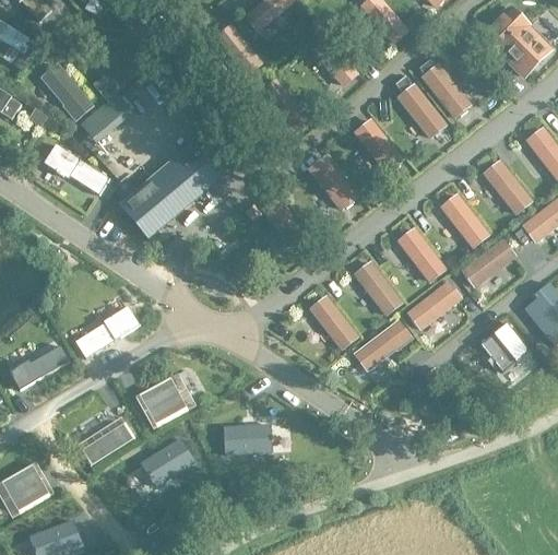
[(18,0),(19,1),(20,0),(37,21),(50,9),(43,0),(18,0)]
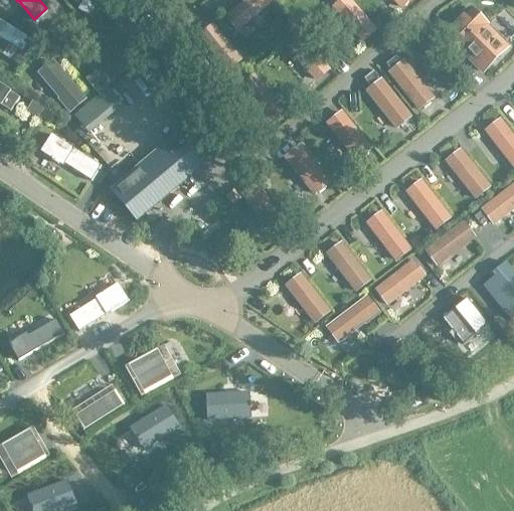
[(98,0),(117,18),(129,7),(121,0),(98,0)]
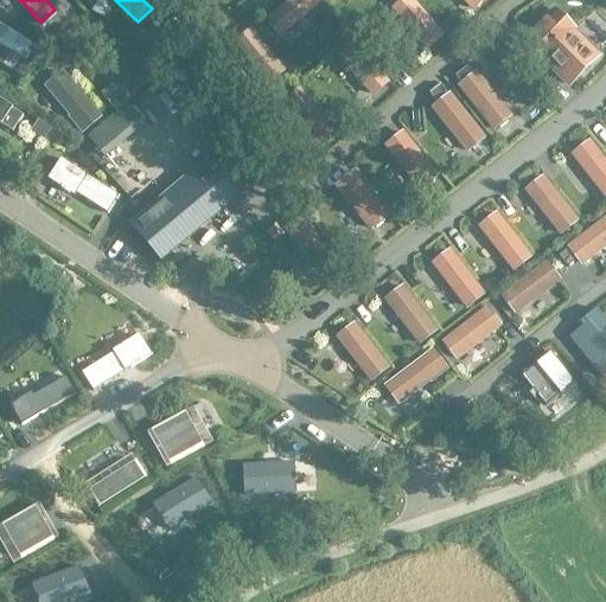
[(280,31),(317,0),(286,0),(267,17),(280,31)]
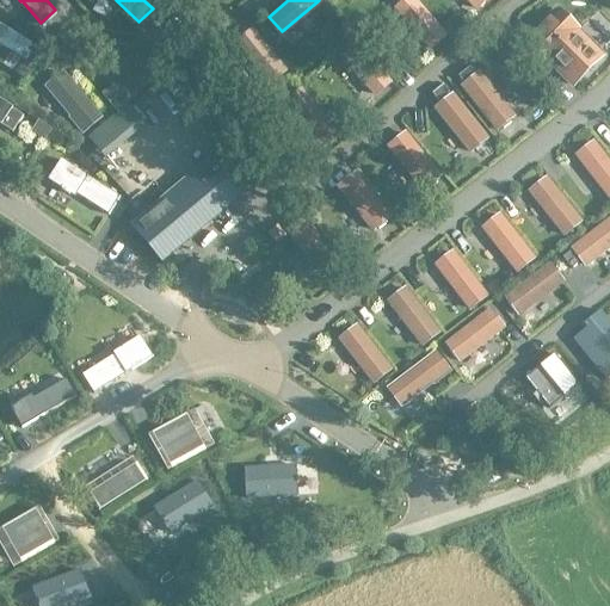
[(556,8),(525,39),(548,62),(549,60),(573,84),(602,54),(556,8)]
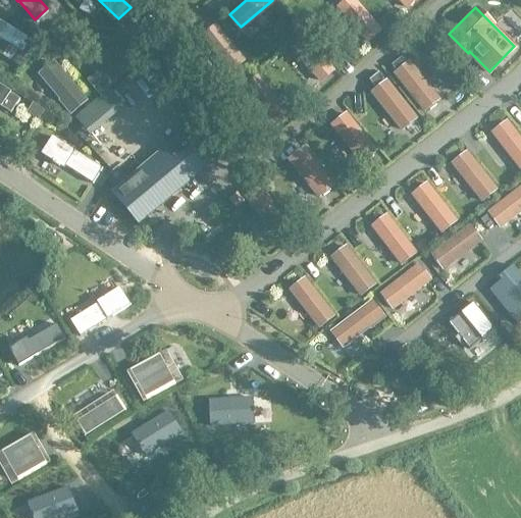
[(0,40),(1,38),(22,51),(32,38),(0,18),(0,40)]
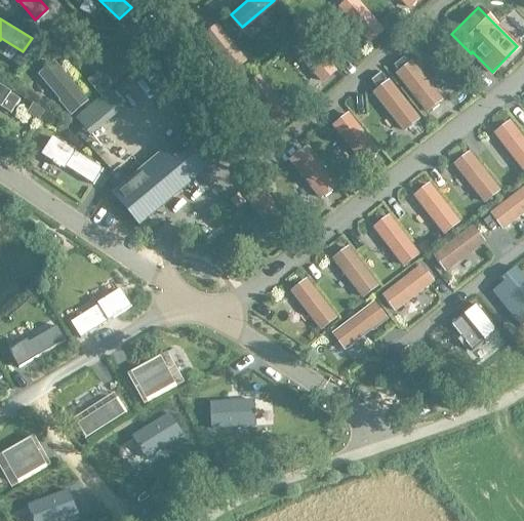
[(231,69),(244,57),(216,25),(204,35),(231,69)]
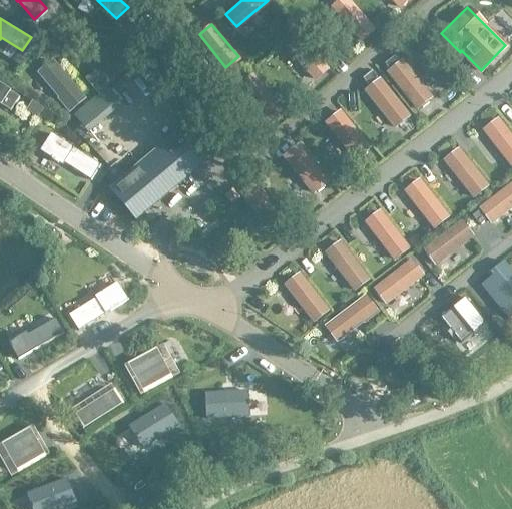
[(314,76),(326,65),(298,34),(286,44),(314,76)]
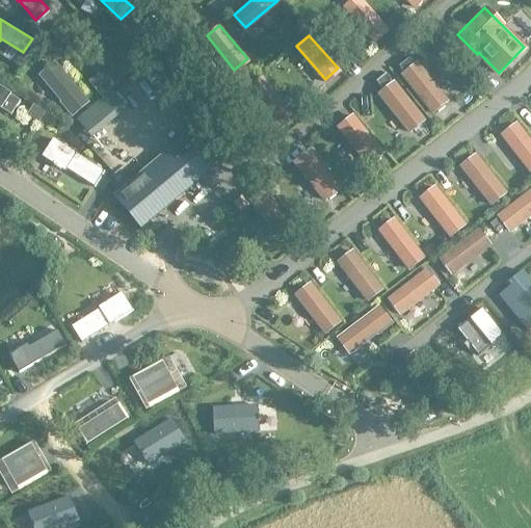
[(125,52),(88,82),(102,97),(137,68),(125,52)]
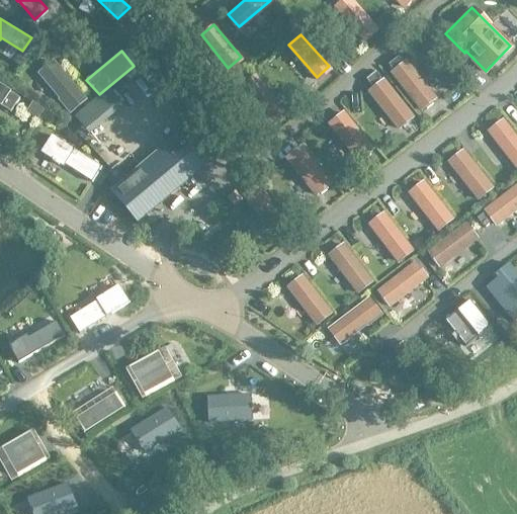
[(53,60),(37,72),(59,97),(58,98),(69,112),(86,99),(53,60)]
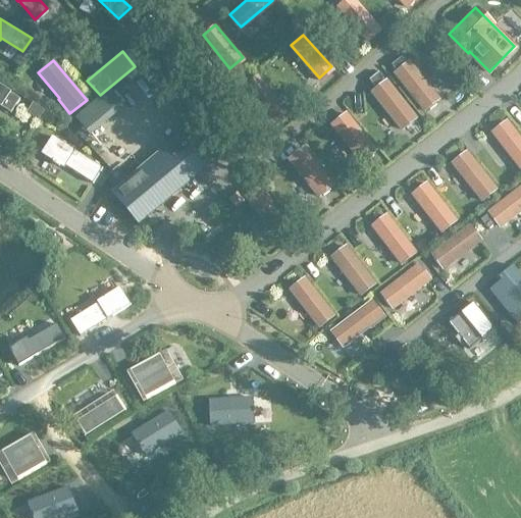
[(437,97),(408,60),(394,70),(423,108),(427,105),(428,107),(435,102),(433,100),(437,97)]
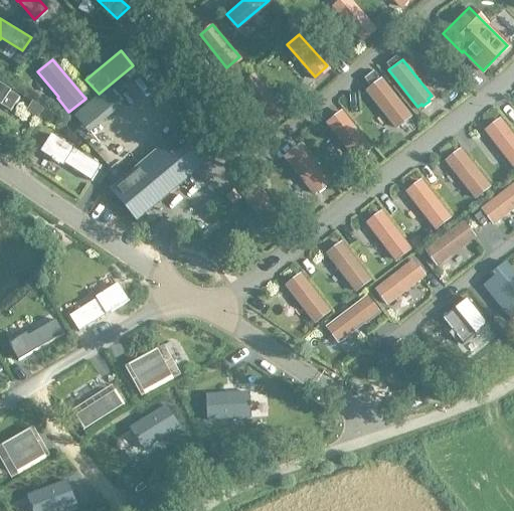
[(372,67),(362,74),(367,81),(377,73),(372,67)]
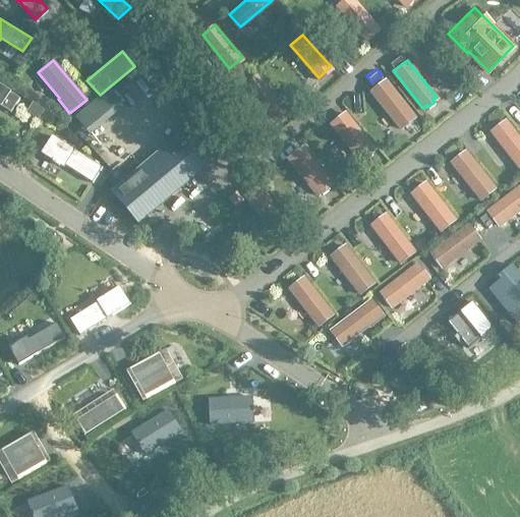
[(283,108),(256,74),(243,85),(271,118),(283,108)]
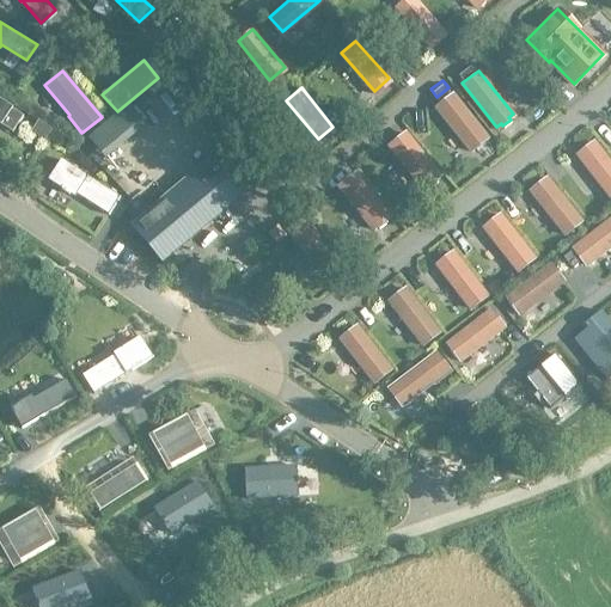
[(452,92),(435,105),(470,149),(474,146),(476,148),(484,141),(482,140),(487,136),(452,92)]
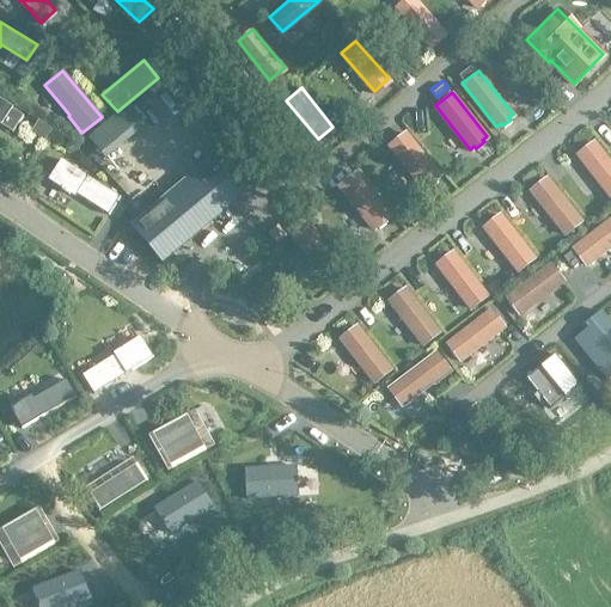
[(22,112),(0,98),(0,122),(11,129),(22,112)]
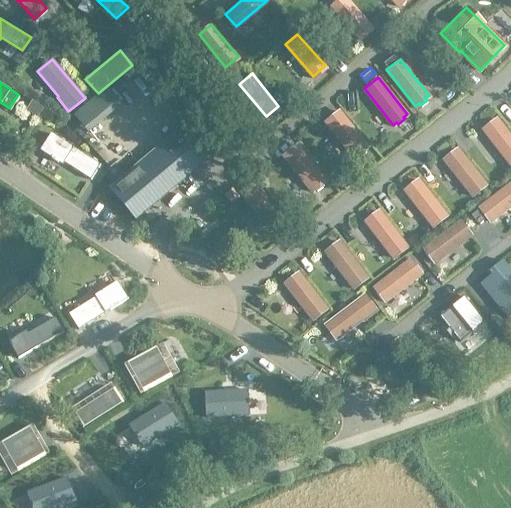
[(42,105),(30,97),(24,107),(35,114),(42,105)]
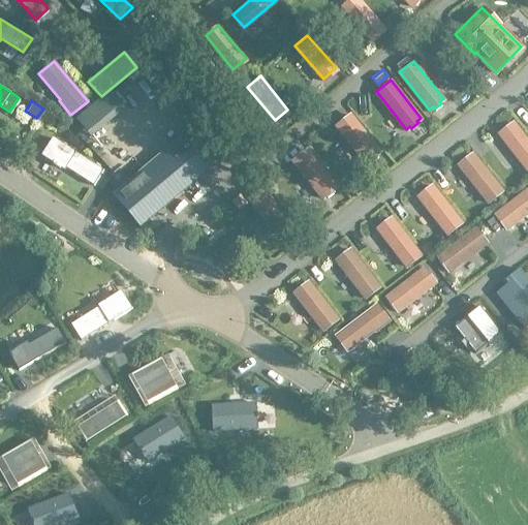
[(379,151),(349,113),(336,124),(366,161),(369,159),(370,160),(377,155),(376,153),(379,151)]
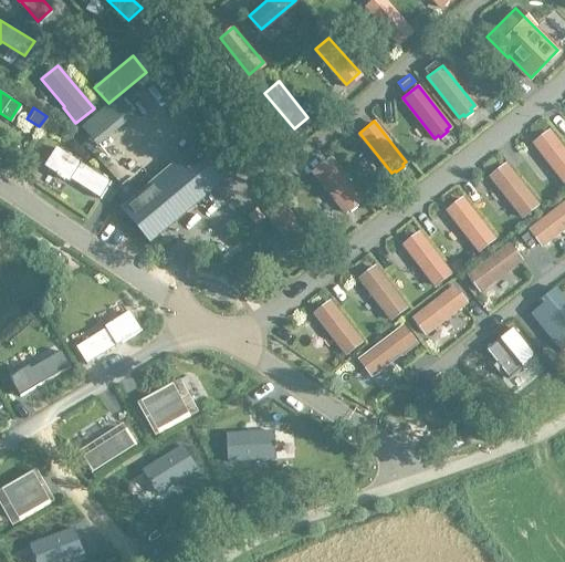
[(564,181),(564,180),(564,151),(548,129),(544,132),(543,129),(535,136),(536,138),(533,141),(564,181)]
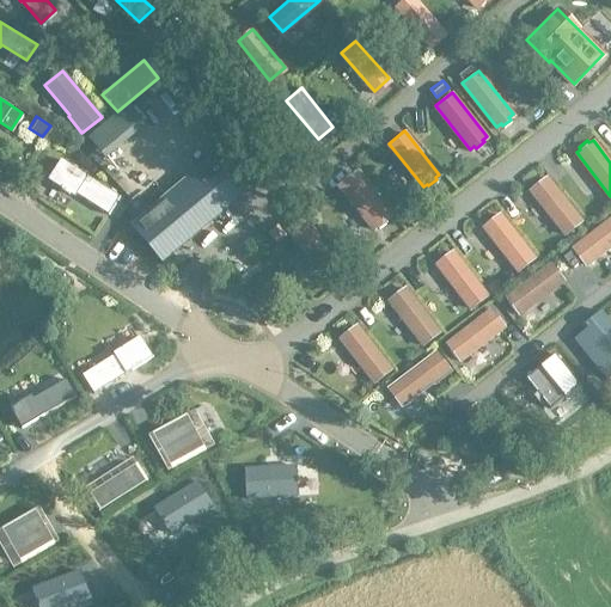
[(160,262),(258,181),(226,143),(129,224),(160,262)]
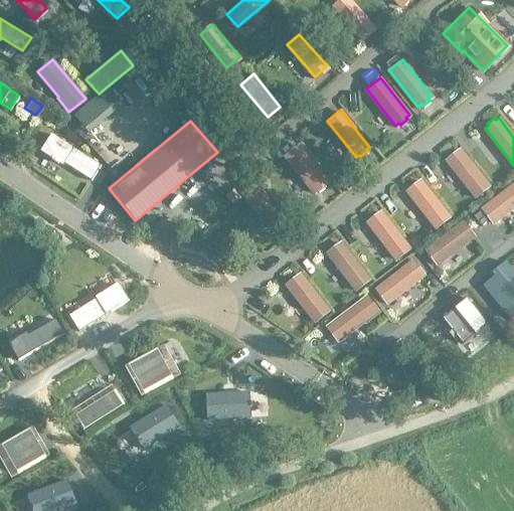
[(50,133),(39,150),(62,164),(64,162),(91,178),(100,164),(50,133)]
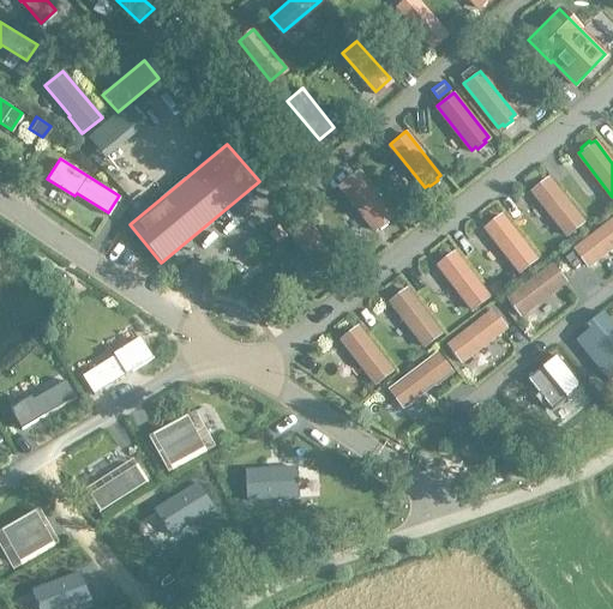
[(390,215),(355,172),(340,184),(373,228),(378,224),(379,227),(388,221),(386,218),(390,215)]
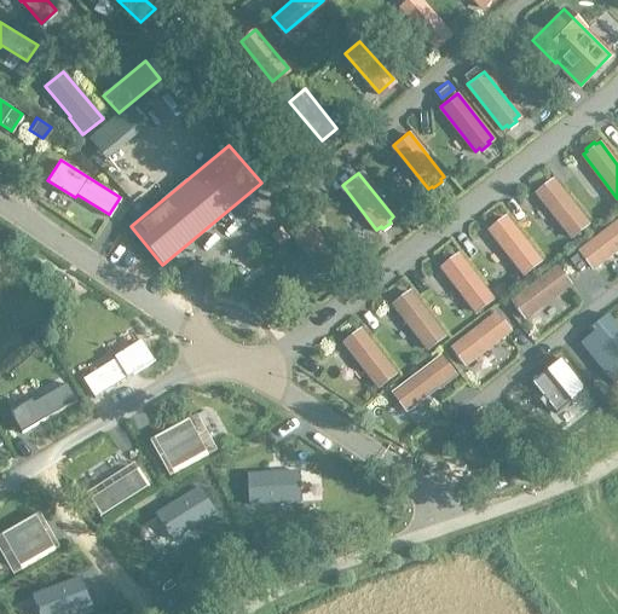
[(536,190),(571,235),(587,221),(552,178),(548,180),(546,178),(538,185),(539,187),(536,190)]
